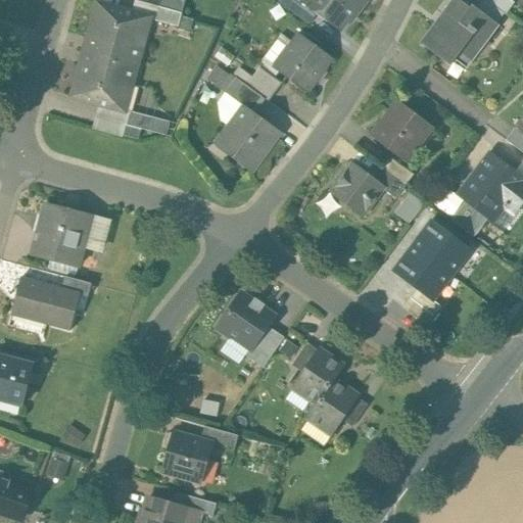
[(181,13),(185,0),(183,0),(158,0),(157,6),(181,13)]
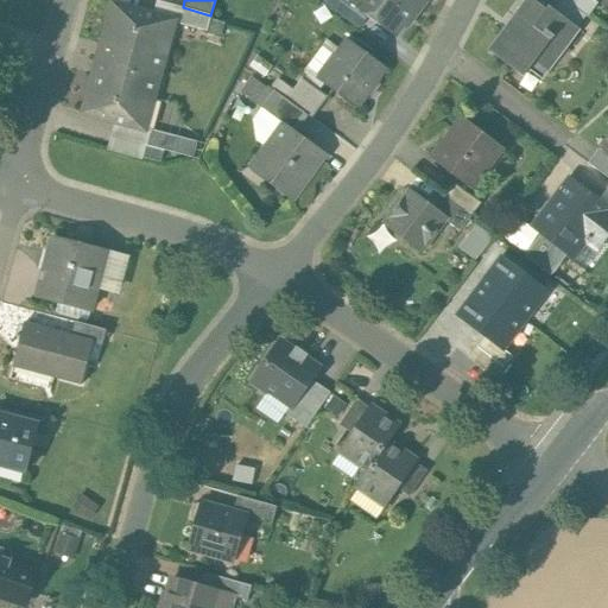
[(415,10),(401,0),(352,0),(350,2),(396,36),(396,35),(415,10)]
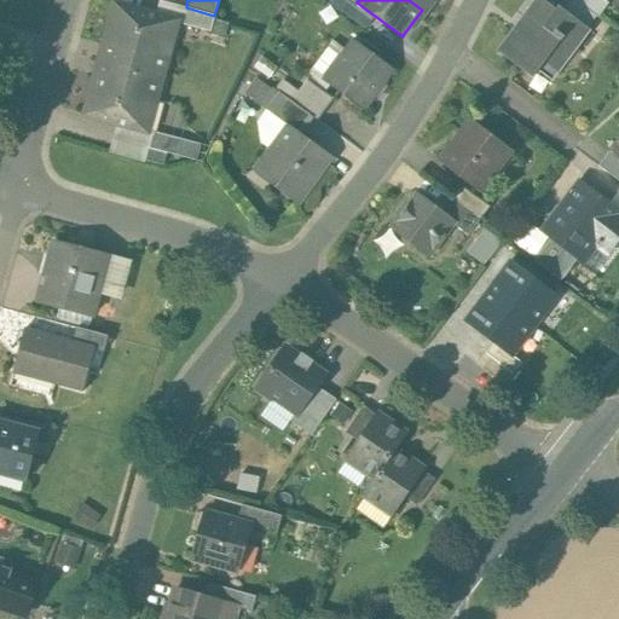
[(554,67),(565,52),(571,44),(576,47),(590,27),(560,4),(557,7),(547,0),(541,0),(519,30),(516,29),(515,29),(501,50),(533,75),(544,61),(554,67)]
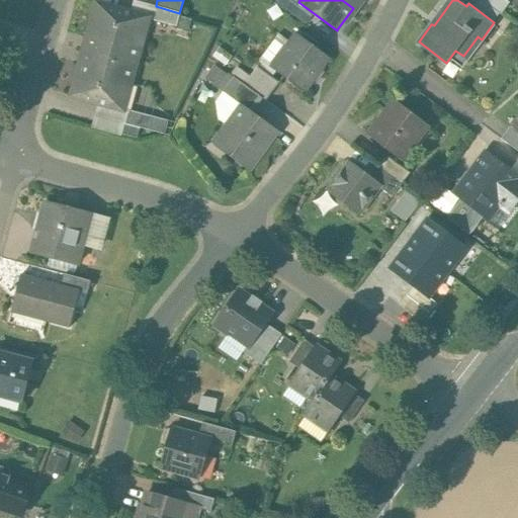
[(481,0),(479,0),(475,6),(475,7),(493,21),(499,14),(499,13),(481,0)]
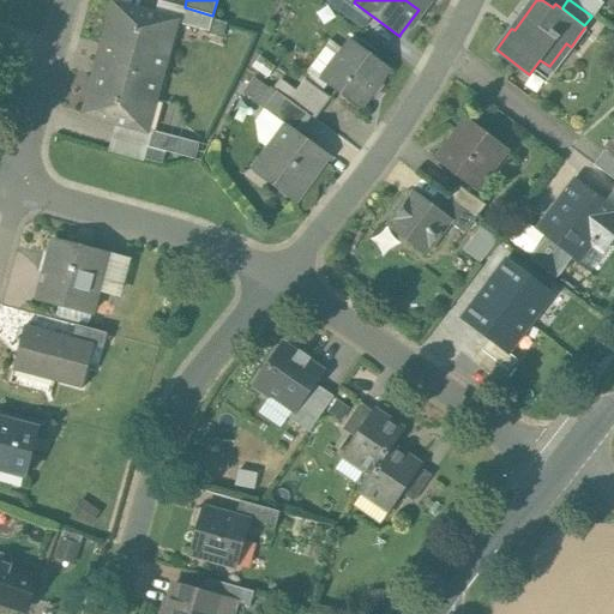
[(571,0),(593,17),(602,6),(603,4),(603,2),(600,0),(571,0)]
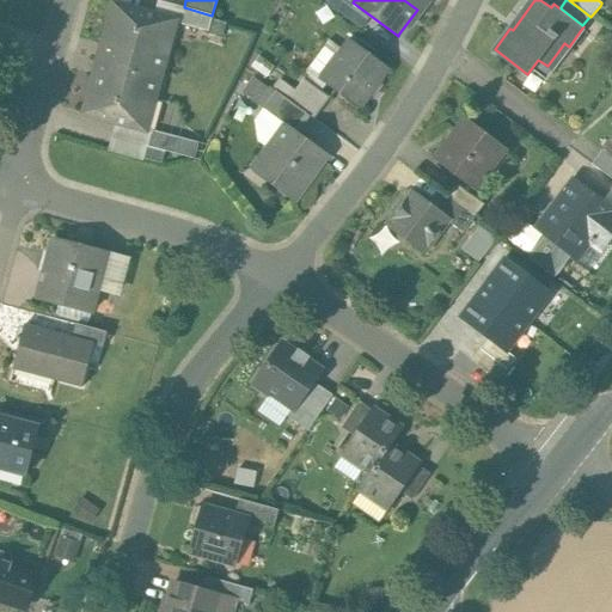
[(176,22),(153,14),(114,4),(103,42),(103,43),(108,44),(104,60),(160,75),(176,22)]
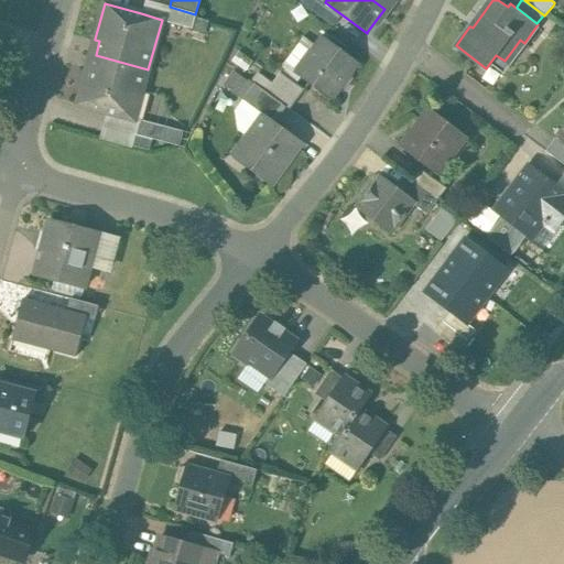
[(170,7),(165,22),(191,29),(195,14),(170,7)]
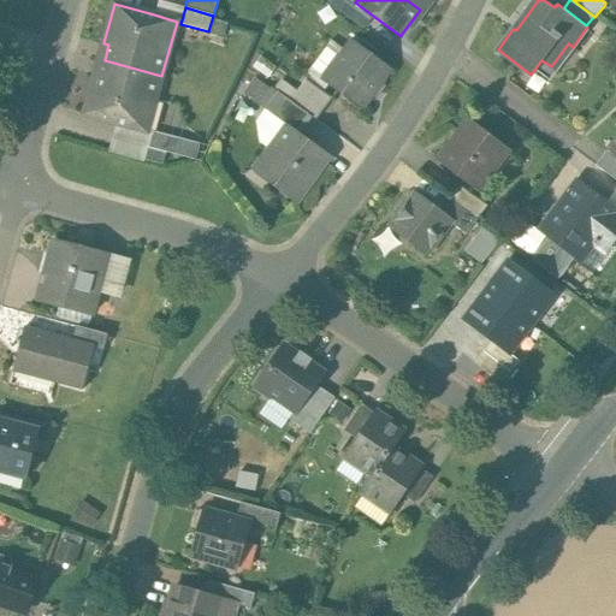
[(327,48),(319,58),(312,69),(324,77),(321,80),(323,81),(362,110),(391,70),(350,40),(338,57),(327,48)]
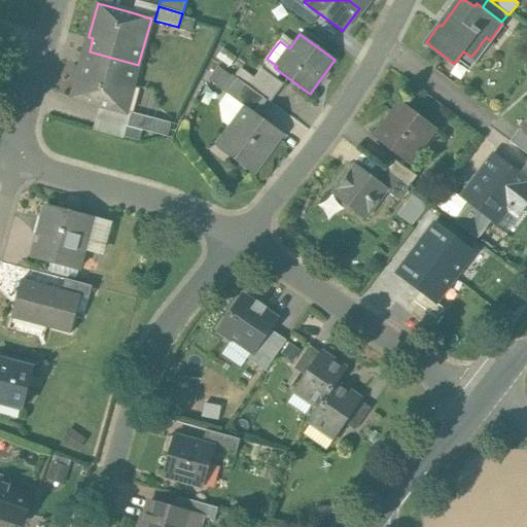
[(125,112),(127,107),(138,66),(90,53),(85,66),(80,65),(71,98),(125,112)]
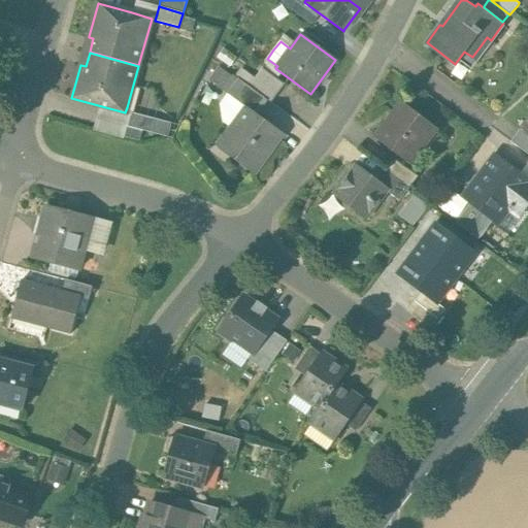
[(248,86),(266,99),(271,103),(286,84),(261,66),(248,86)]
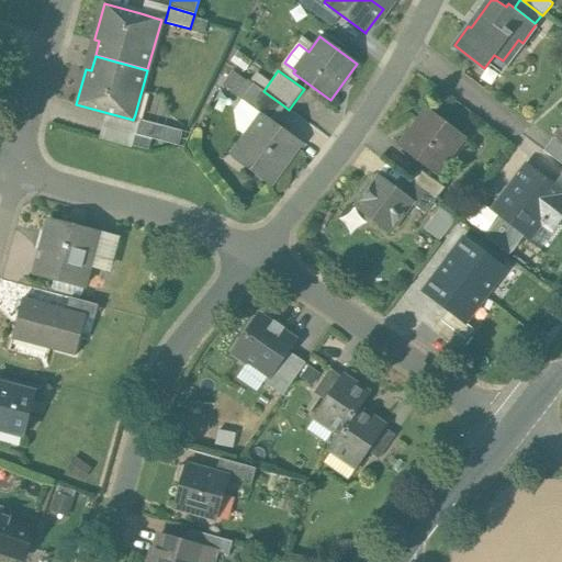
[(253,83),(249,87),(240,99),(261,114),(263,112),(273,120),(283,105),(253,83)]
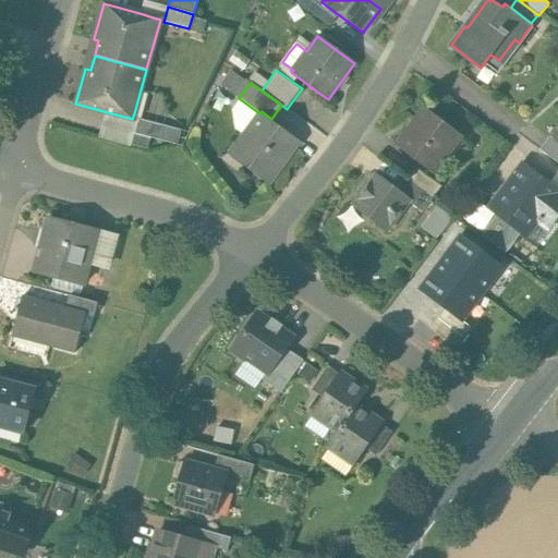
[(460,136),(458,135),(424,108),(397,143),(433,171),(460,136)]
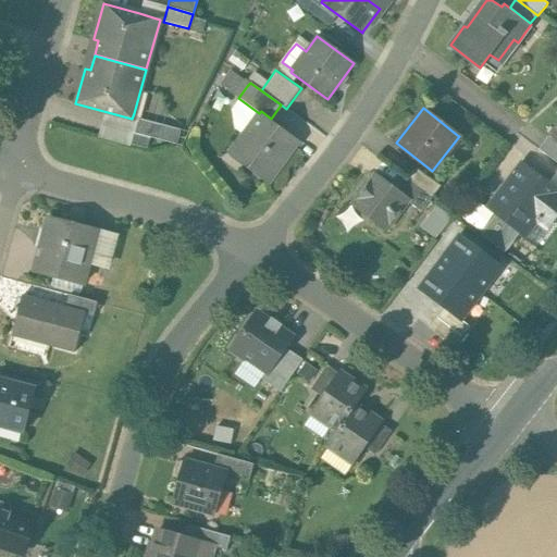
[(132,120),(123,116),(103,111),(97,135),(131,144),(137,119),(133,118),(132,120)]
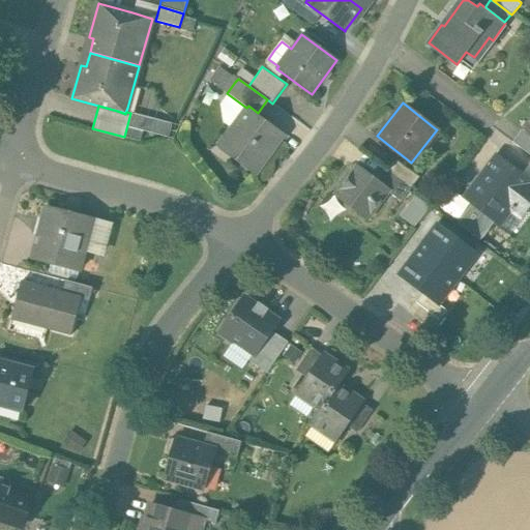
[(234,159),(240,165),(241,165),(254,174),(284,133),(248,106),(223,141),(238,153),(234,159)]
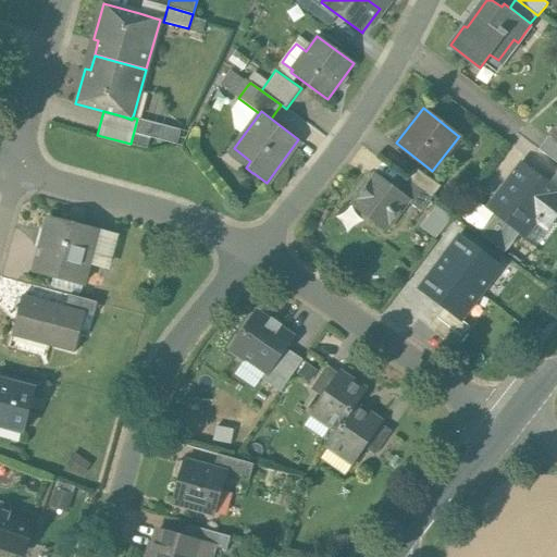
[(137,119),(135,128),(134,133),(134,134),(159,140),(163,126),(162,126),(137,119)]
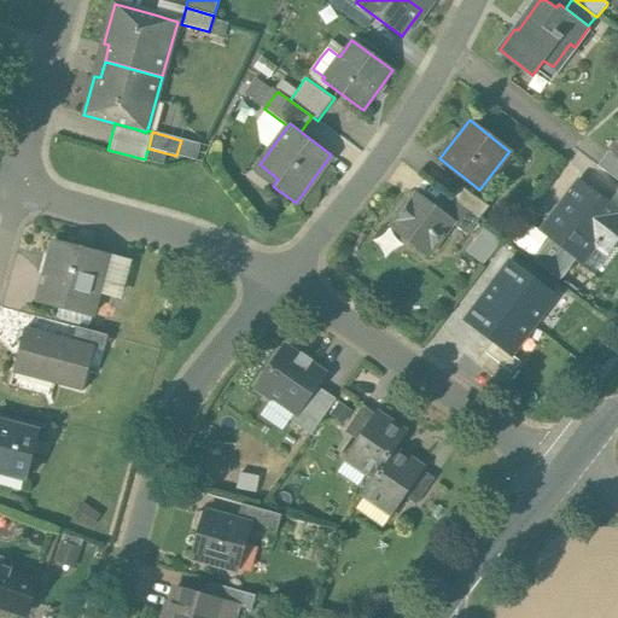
[(145,159),(157,163),(158,163),(163,164),(167,153),(149,149),(145,159)]
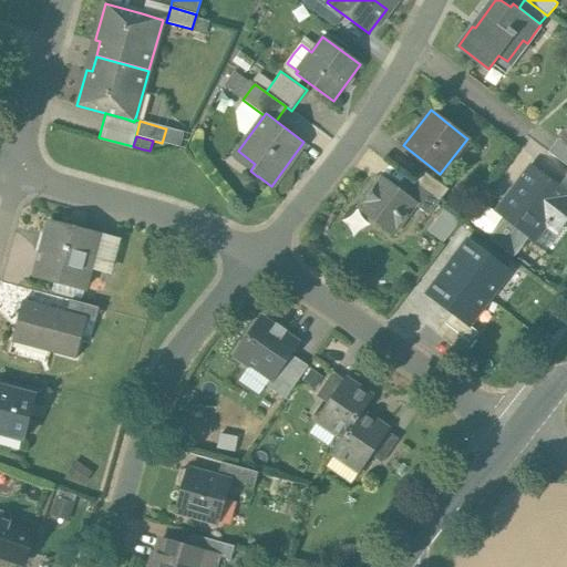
[(547,152),(566,165),(566,143),(558,137),(547,152)]
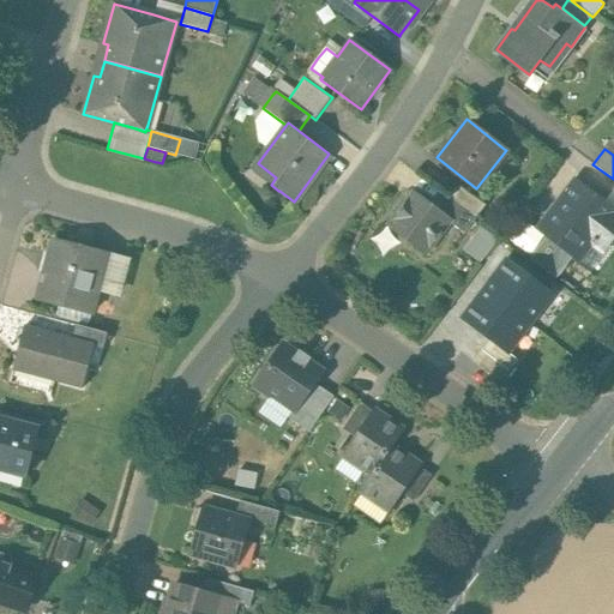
[(485,204),(481,200),(457,181),(445,197),(474,217),(485,204)]
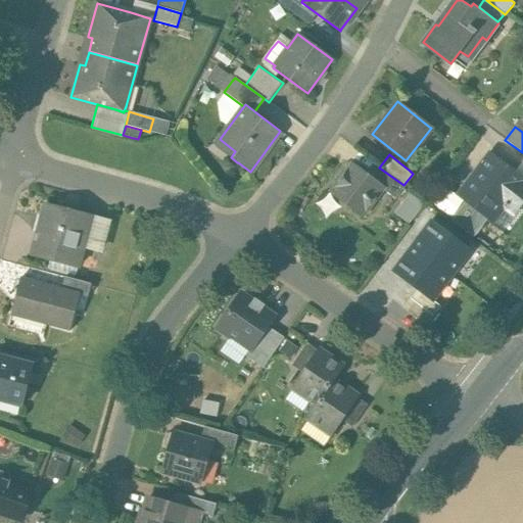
[(522,180),(489,155),(485,158),(485,159),(459,195),(492,220),(511,195),(522,203),(522,201),(522,180)]
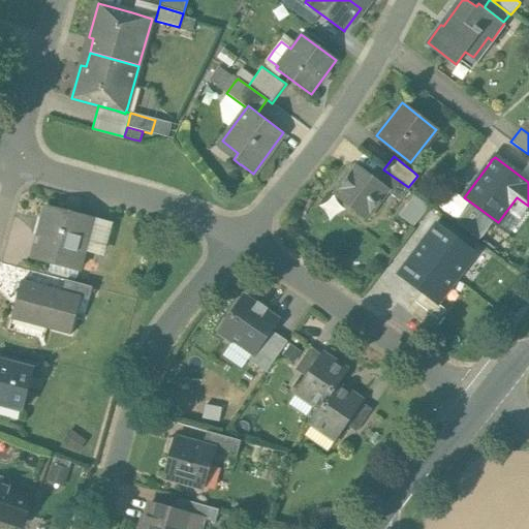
[(343,200),(343,201),(343,203),(344,208),(349,211),(356,211),(365,217),(385,189),(354,165),(334,193),(343,200)]
